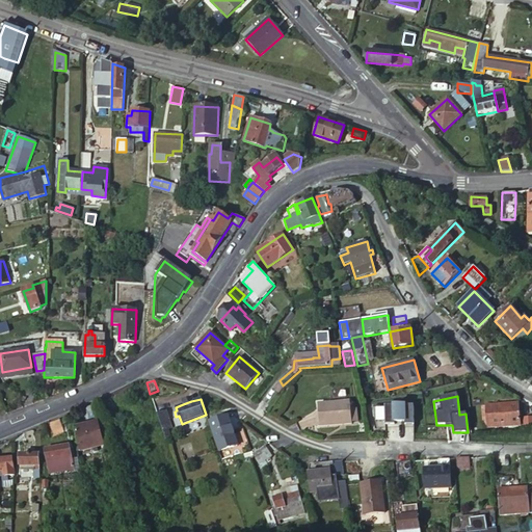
[(351,421),(350,409),(349,402),(319,404),(320,426),(351,423),(351,421)]
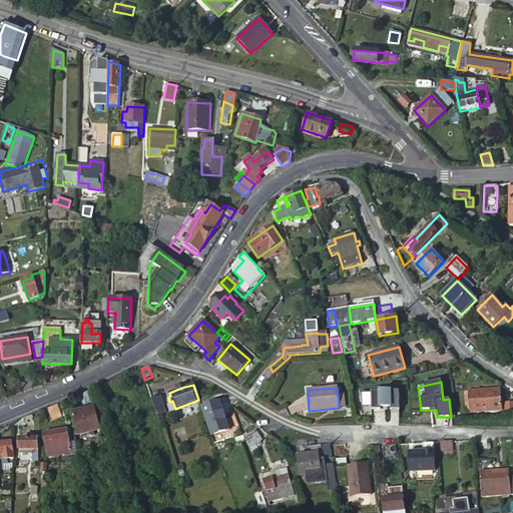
[(398,407),(398,389),(370,390),(370,392),(371,408),(380,408),(380,405),(390,405),(390,407),(398,407)]
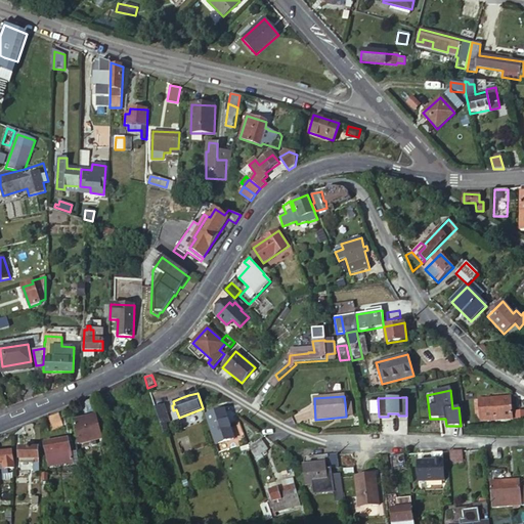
[(511,397),(479,399),(480,421),(513,419),(511,397)]
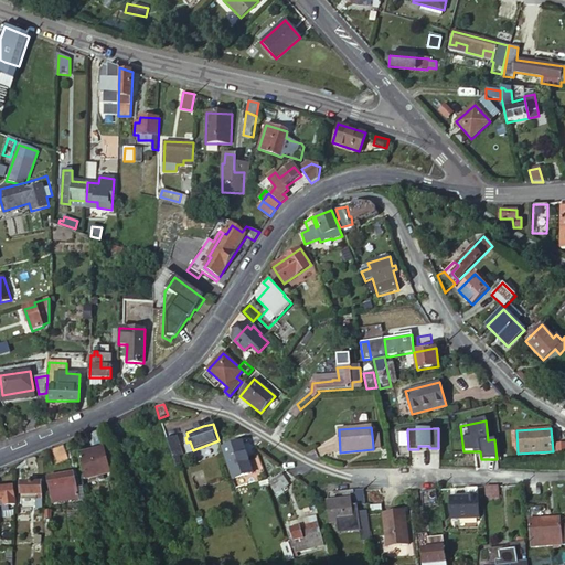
[(93,432),(85,435),(92,448),(103,444),(96,429),(93,432)]
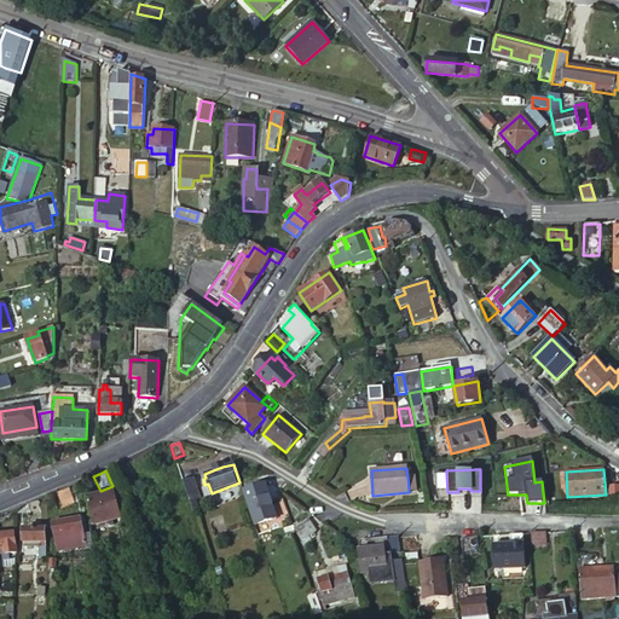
[(447,492),(446,473),(433,473),(438,497),(447,496),(447,492)]
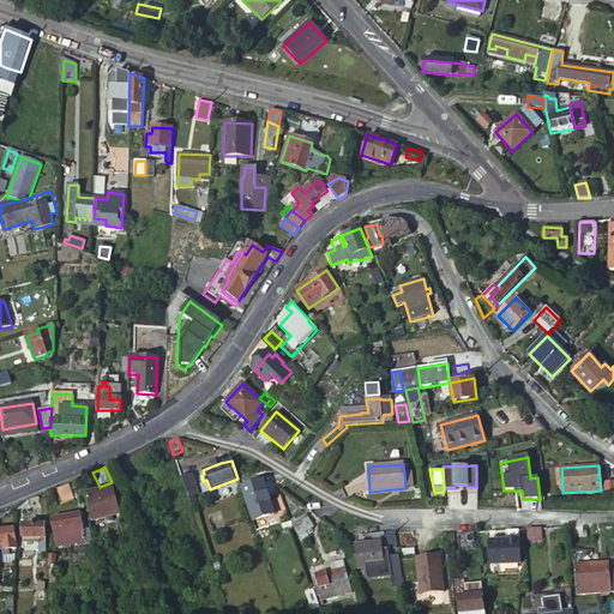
[(190,475),(181,477),(182,480),(188,497),(196,494),(190,475)]
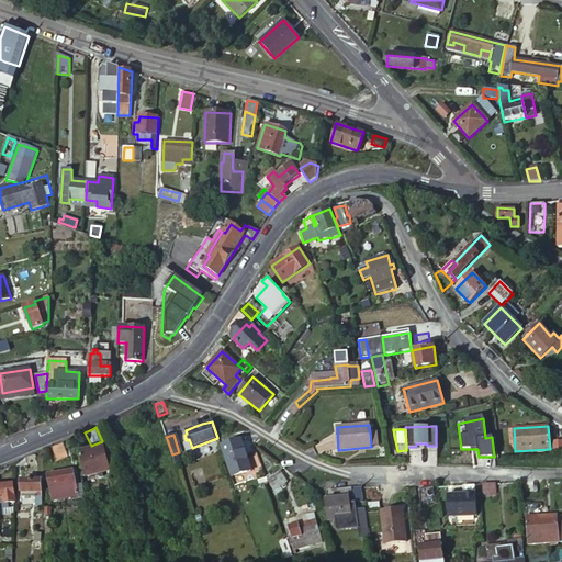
[(221,447),(232,476),(251,470),(240,439),(221,447)]
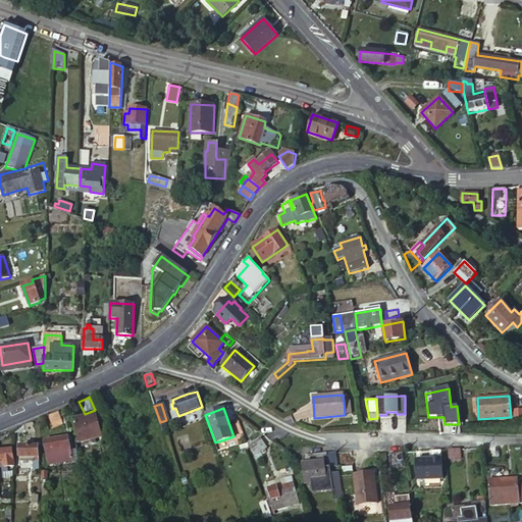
[(58,411),(43,416),(48,431),(64,425),(58,411)]
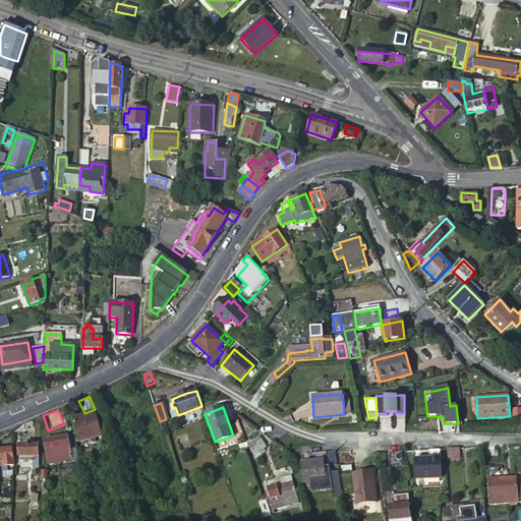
[(77,433),(73,435),(75,442),(78,441),(78,442),(89,440),(89,443),(95,442),(94,439),(101,437),(96,413),(73,418),(77,433)]
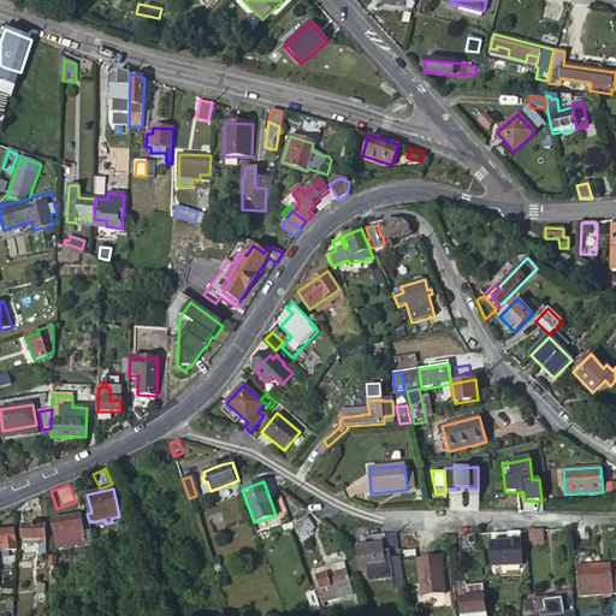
[(31,499),(27,502),(31,514),(41,510),(36,497),(31,499)]
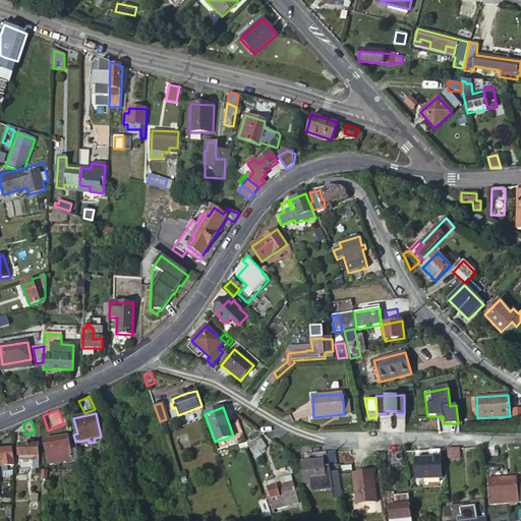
[(72,460),(70,449),(69,448),(70,448),(68,436),(43,441),(48,464),(72,460)]
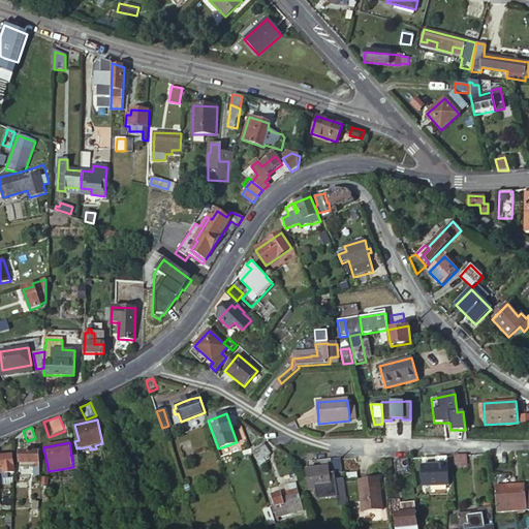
[(263,444),(252,453),(253,457),(258,462),(271,454),(263,444)]
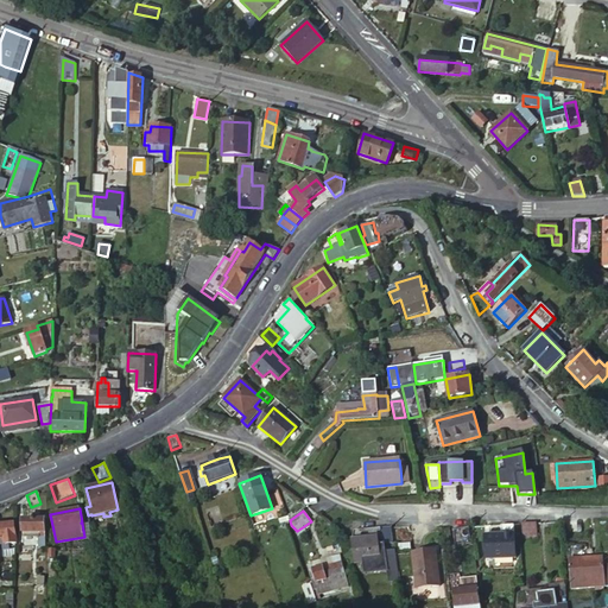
[(45,520),(23,520),(23,538),(38,538),(38,546),(44,546),(45,520)]
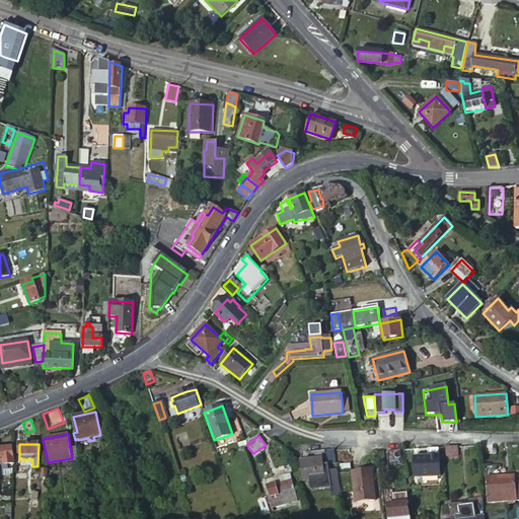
[(0,469),(7,469),(7,464),(14,463),(13,446),(0,447),(0,469)]
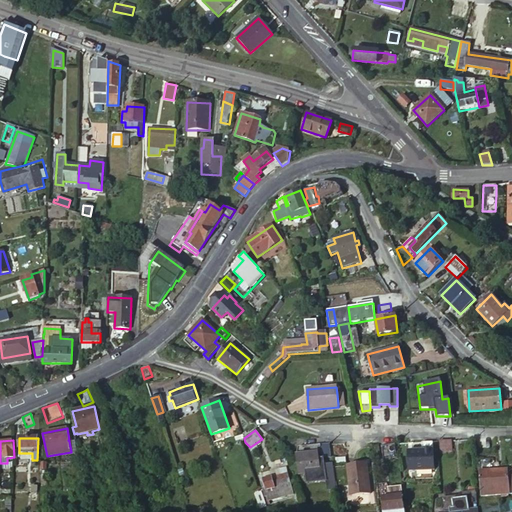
[(71,454),(78,453),(77,448),(75,440),(69,441),(71,452),(71,454)]
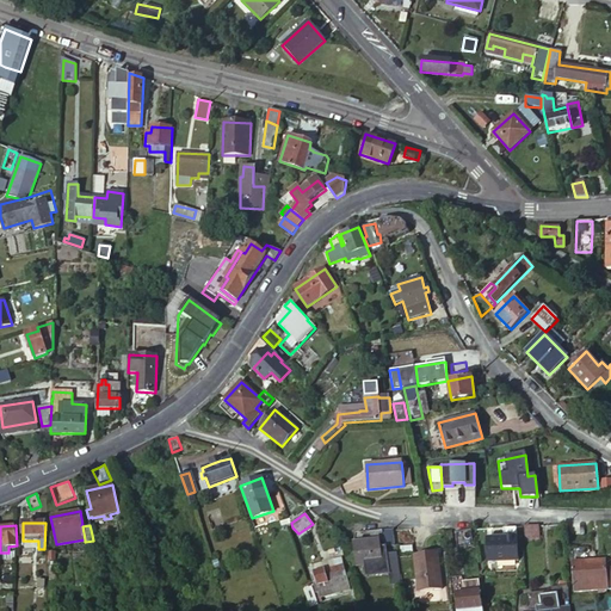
[(537,525),(525,526),(526,541),(539,539),(537,525)]
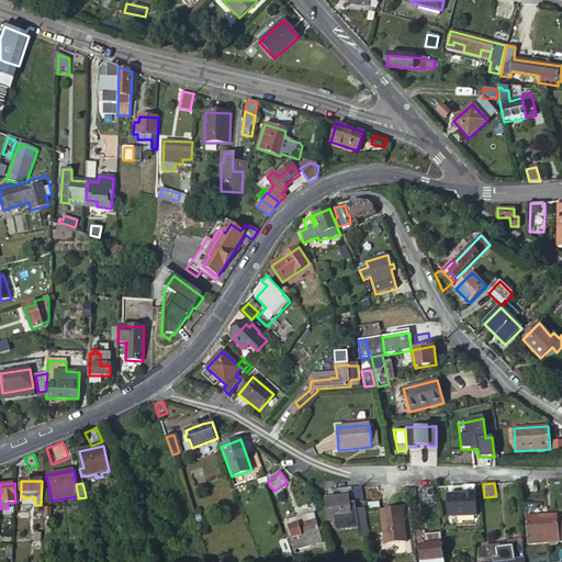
[(464,493),(449,494),(450,516),(476,515),(475,484),(464,485),(464,493)]
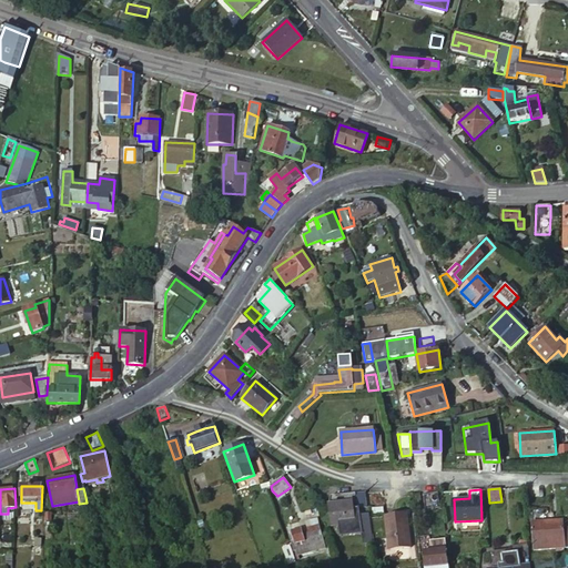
[(439,492),(423,495),(426,511),(443,509),(439,492)]
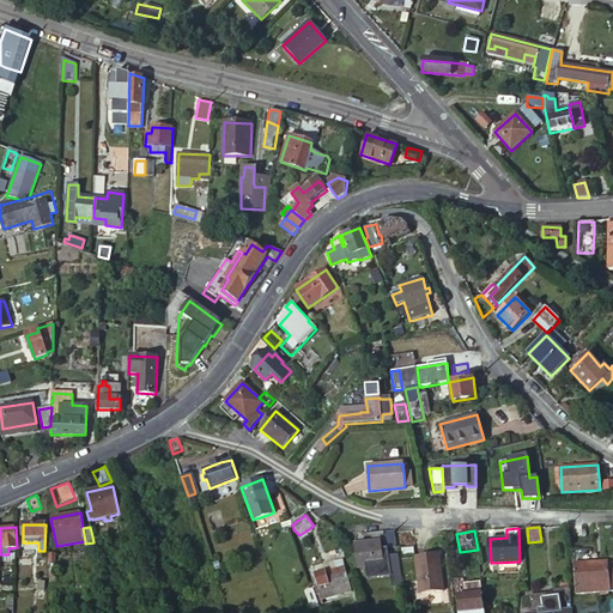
[(383,564),(380,542),(349,546),(351,568),(383,564)]
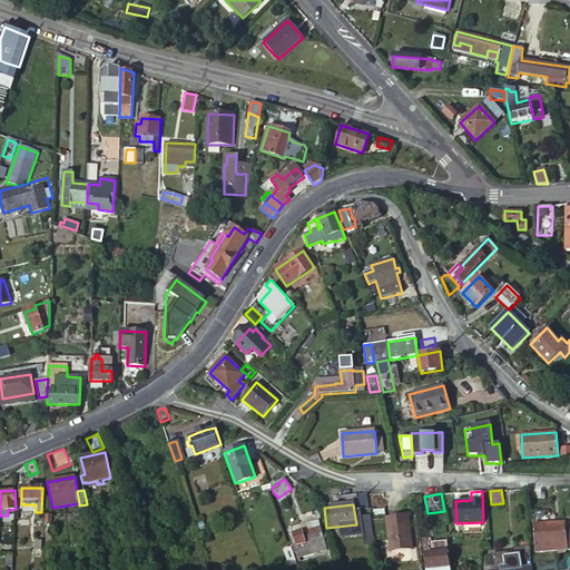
[(0,521),(16,522),(16,509),(8,510),(8,516),(0,516),(0,521)]
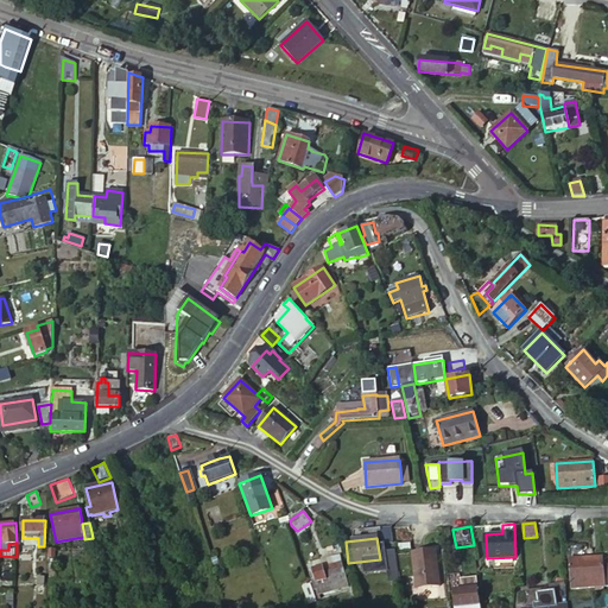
[(436,549),(412,552),(417,588),(441,584),(436,549)]
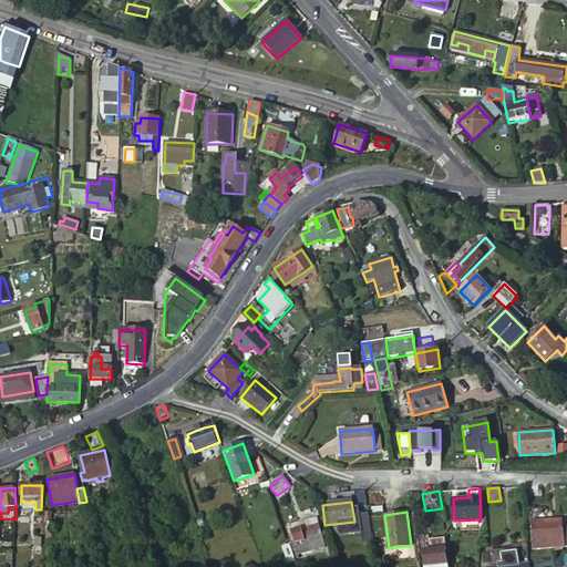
[(289,536),(294,549),(297,549),(298,554),(325,546),(316,518),(309,521),(311,526),(292,533),(292,535),(289,536)]
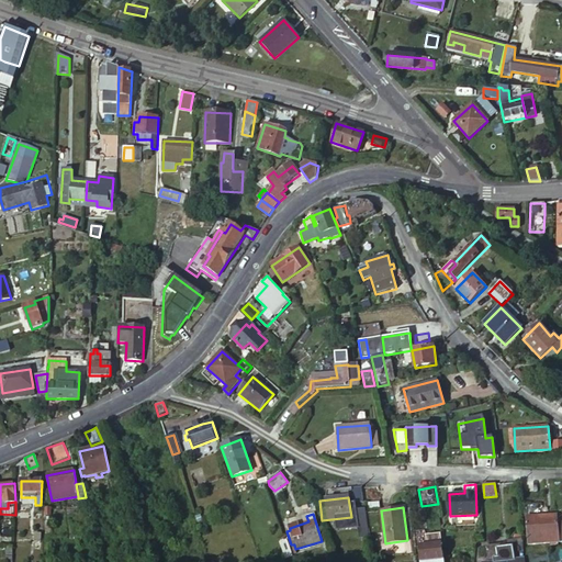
[(287,521),(290,528),(308,521),(306,516),(287,521)]
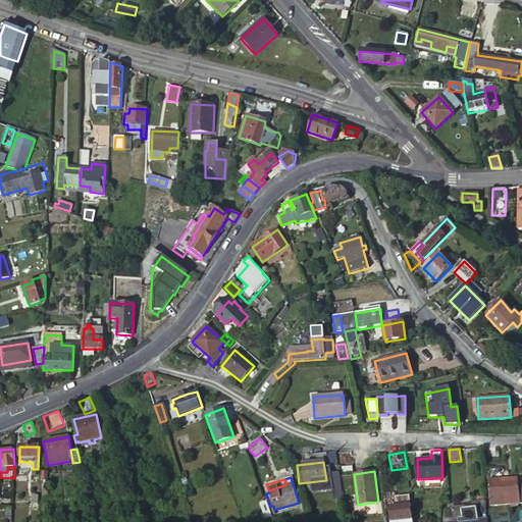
[(517,479),(488,480),(490,505),(519,503),(517,479)]
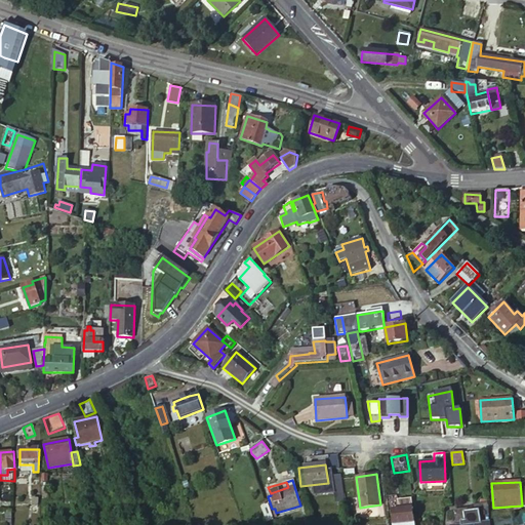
[(391,501),(393,524),(414,524),(411,499),(391,501)]
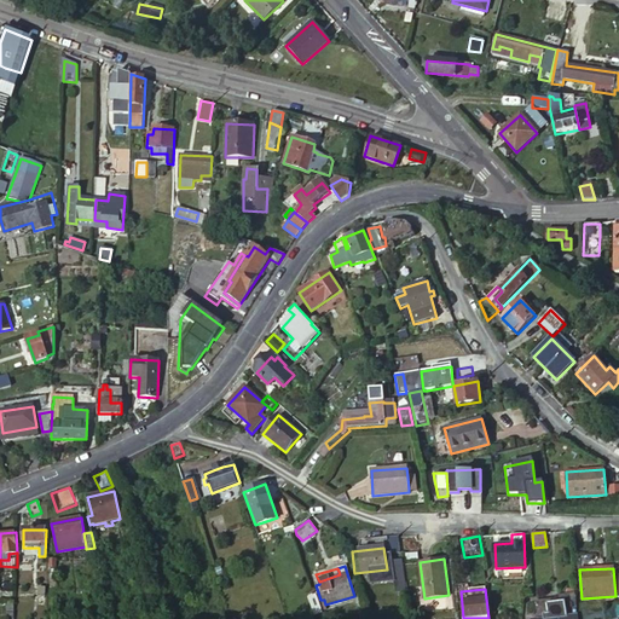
[(527,618),(576,618),(573,589),(566,590),(566,597),(557,597),(560,615),(551,615),(551,618),(538,618),(527,618)]
